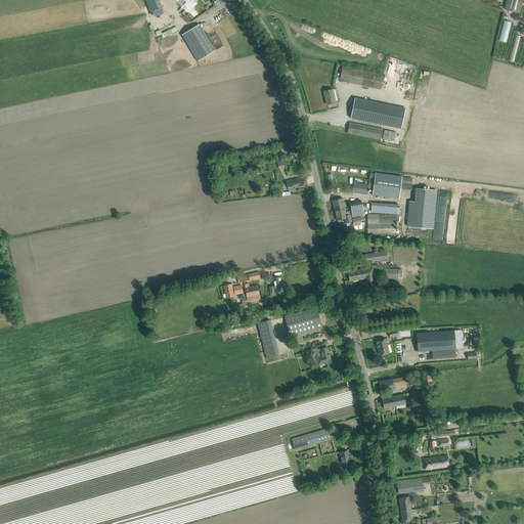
[(159,0),(145,0),(150,12),(162,8),(159,0)]
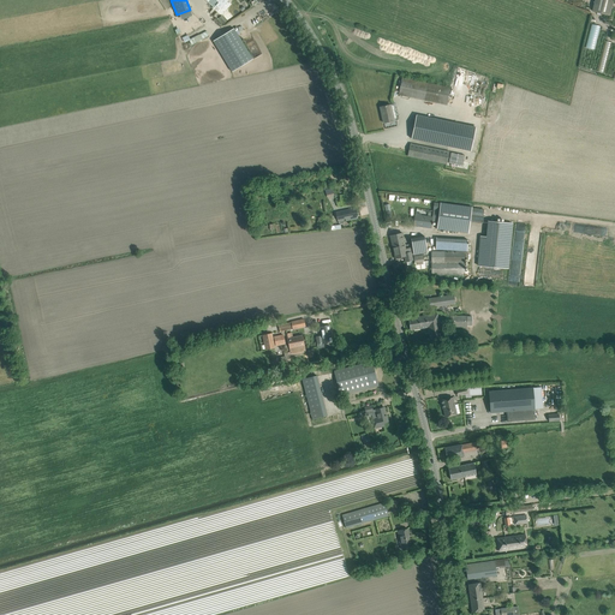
[(204,0),(218,11),(227,0),(226,0),(204,0)]
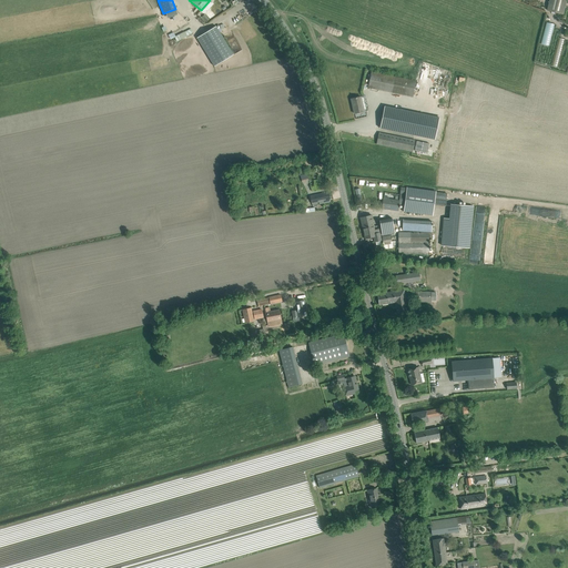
[(549,0),(547,11),(564,14),(567,0),(549,0)]
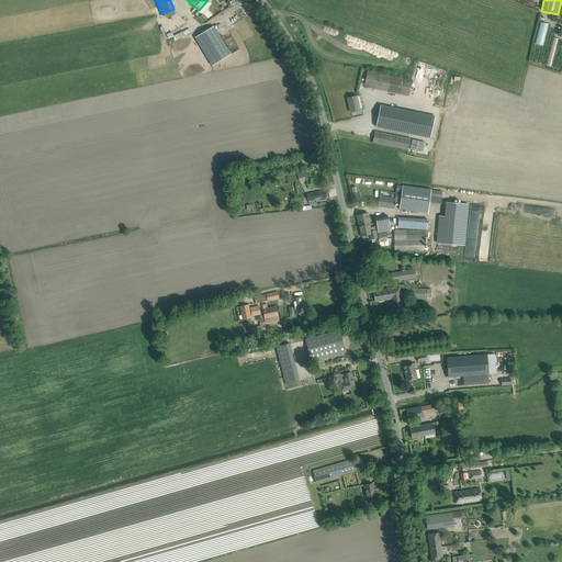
[(536,43),(543,45),(548,24),(540,22),(536,43)]
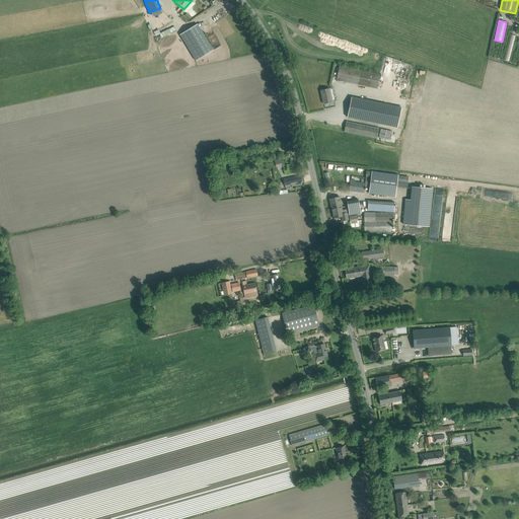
[(198,23),(179,34),(196,61),(213,50),(198,23)]
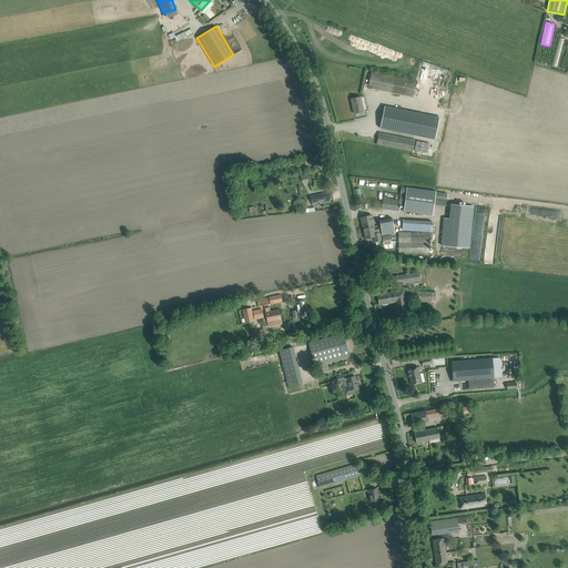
[(168,34),(170,39),(174,37),(175,41),(193,33),(191,29),(174,36),(173,32),(168,34)]
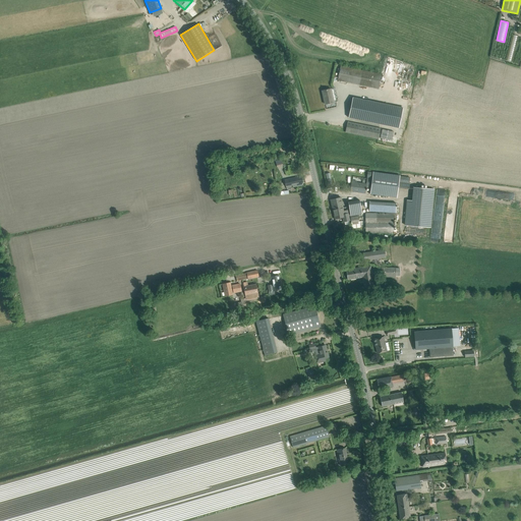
[(513,35),(508,61),(512,62),(518,36),(513,35)]
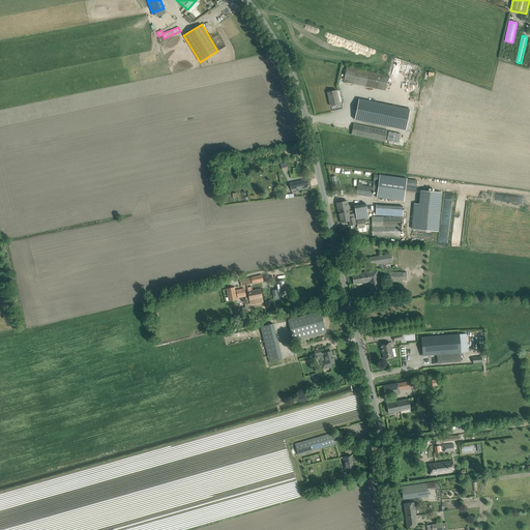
[(344,82),(356,84),(384,90),(387,75),(347,66),(344,82)]
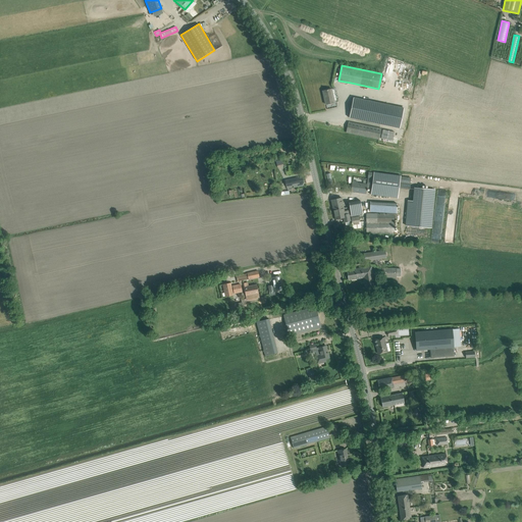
[(334,102),(331,89),(326,90),(322,91),(325,104),(330,103),(334,102)]
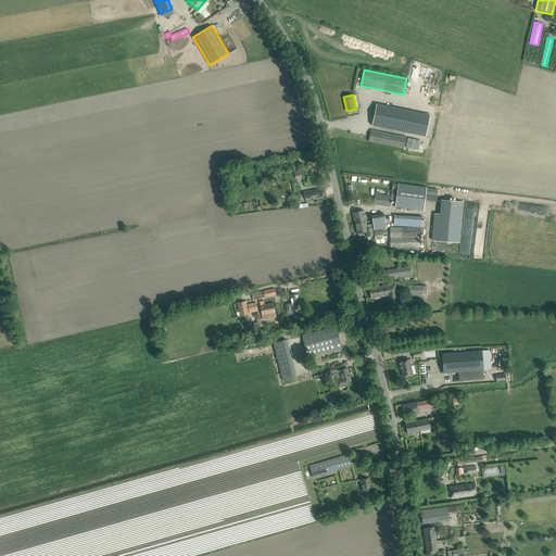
[(376,103),(371,125),(405,133),(426,137),(426,136),(430,115),(376,103)]
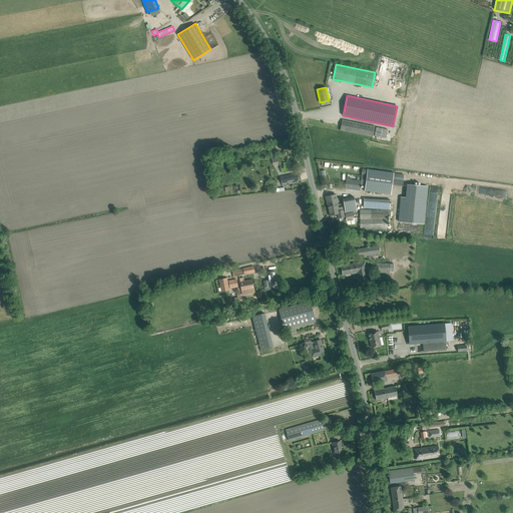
[(342,119),(340,130),(373,137),(375,126),(342,119)]
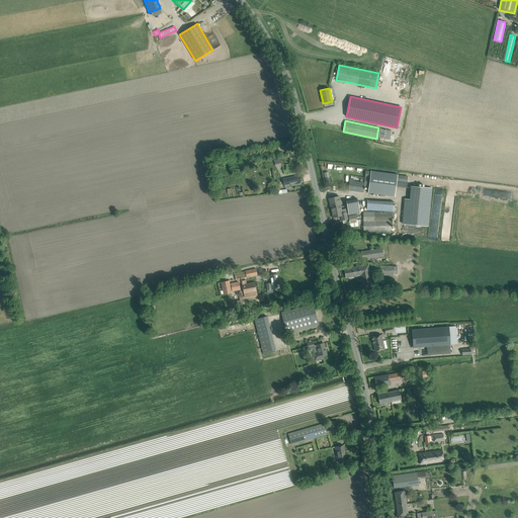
[(364,182),(349,180),(349,183),(348,190),(363,192),(364,186),(368,187),(367,192),(395,196),(396,187),(407,188),(408,176),(365,171),(364,182)]
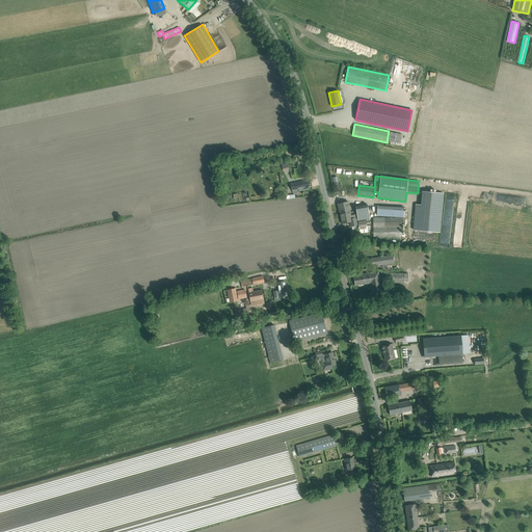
[(308,180),(302,181),(290,184),(292,191),(293,191),(293,193),(294,193),(297,193),(297,192),(300,191),(299,189),(301,189),(301,190),(310,189),(308,180)]
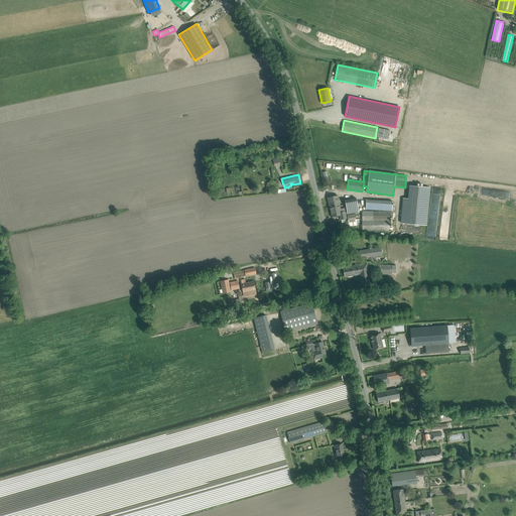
[(275,187),(275,192),(275,194),(286,191),(286,188),(278,189),(277,186),(278,186),(277,181),(268,182),(269,184),(267,184),(267,188),(275,187)]
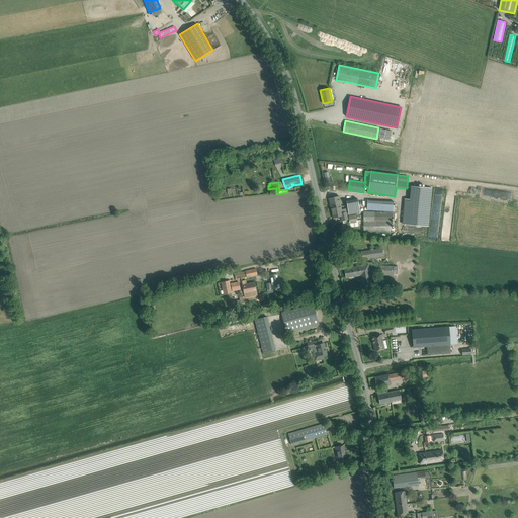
[(411,199),(405,198),(403,224),(427,226),(431,188),(412,186),(411,199)]
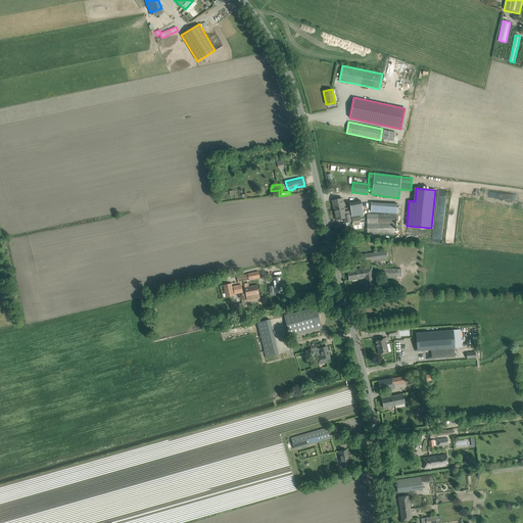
[(344,208),(342,198),(336,199),(331,200),(333,207),(337,206),(337,209),(339,208),(339,209),(344,208)]
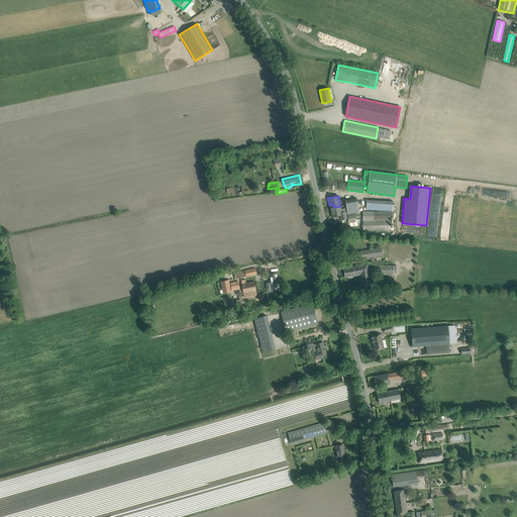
[(358,198),(350,200),(347,200),(345,200),(347,214),(364,211),(363,207),(359,207),(358,198)]
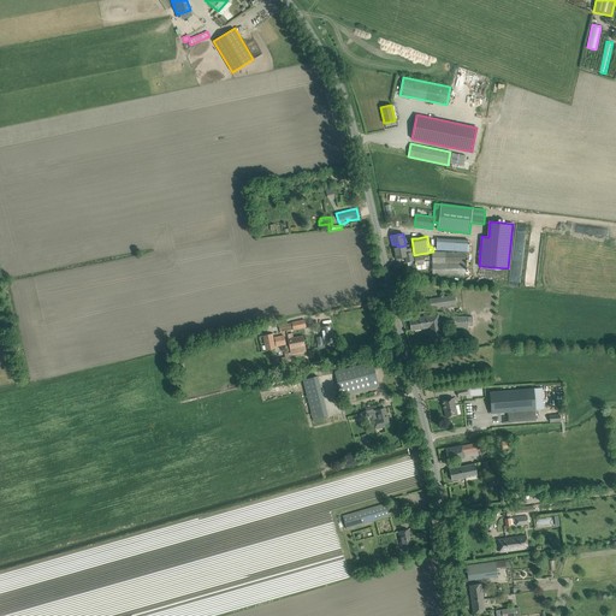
[(397,243),(392,244),(396,259),(404,256),(406,262),(413,260),(410,248),(406,249),(406,246),(400,247),(400,246),(397,247),(397,243)]
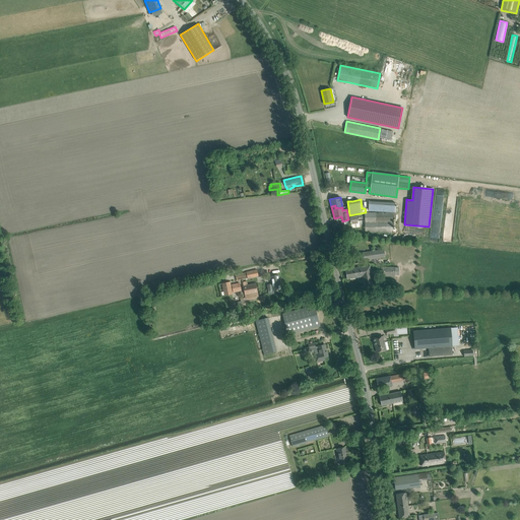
[(365,232),(393,232),(392,212),(366,212),(365,213),(365,232)]
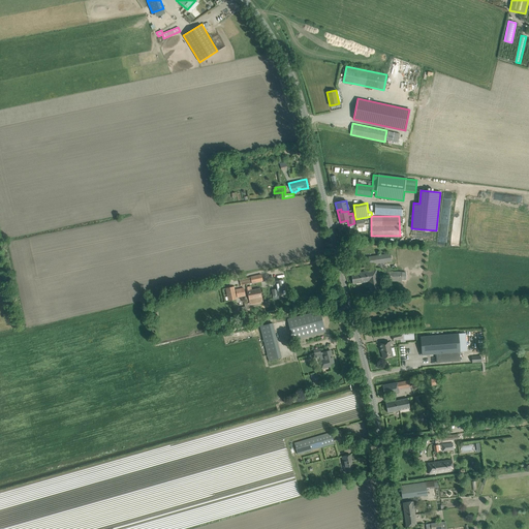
[(364,219),(355,220),(358,232),(366,231),(364,219)]
